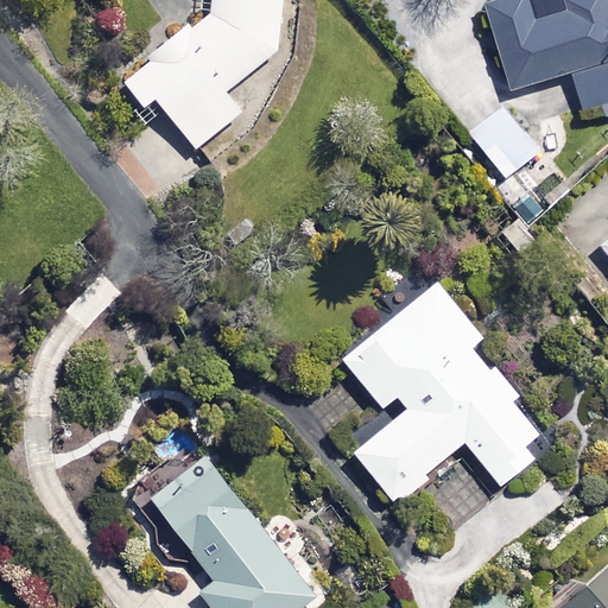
[(210,0),(209,12),(191,27),(188,23),(120,81),(143,107),(152,97),(196,149),(240,111),(226,93),(278,48),(282,0),(210,0)]
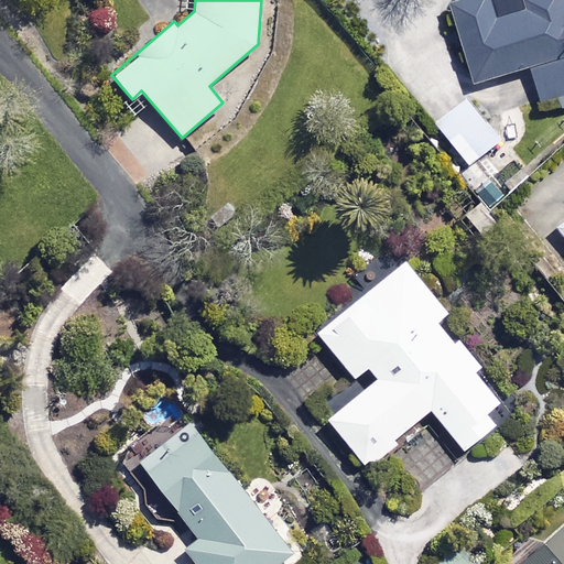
[(563,15),(559,0),(517,0),(521,11),(494,20),(487,0),(455,0),(446,3),(473,84),(528,65),(540,102),(563,95),(563,15)]
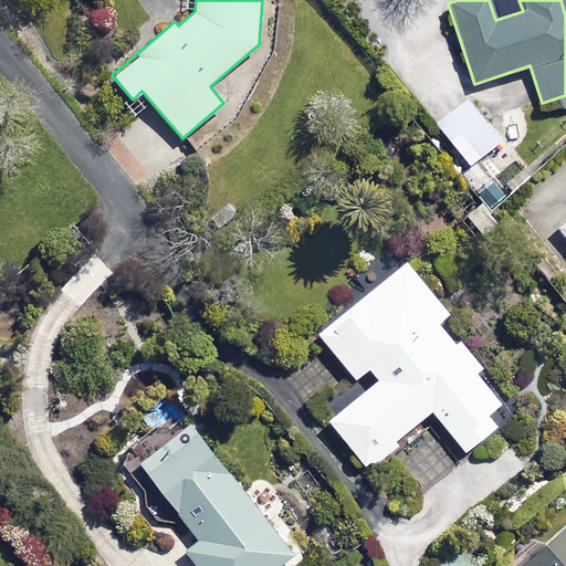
[(500,143),(469,98),(436,122),(467,166),(500,143)]
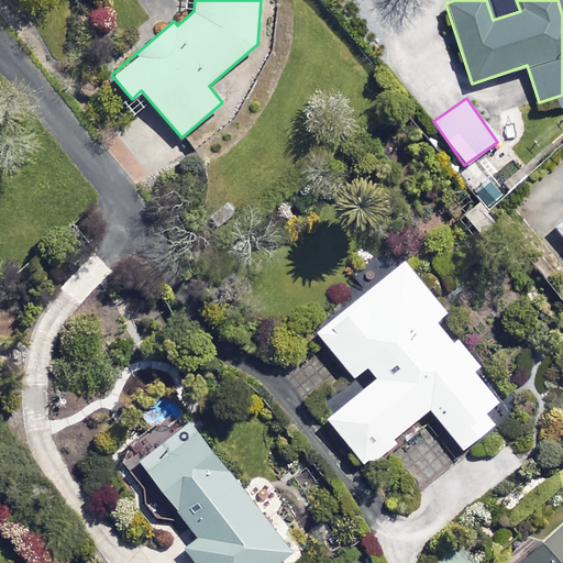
[(527,173),(508,144),(478,164),(498,192),(527,173)]
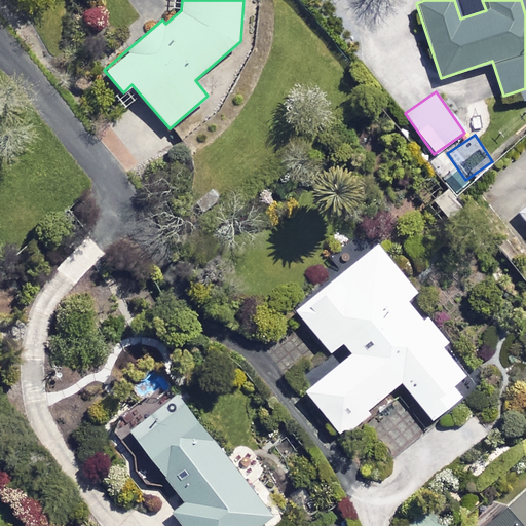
[(417,292),(377,243),(295,310),(330,352),(343,341),(351,351),(304,390),(341,435),(368,412),(366,409),(400,381),(431,419),(460,396),(452,384),(465,373),(443,345),(447,341),(411,297),(417,292)]
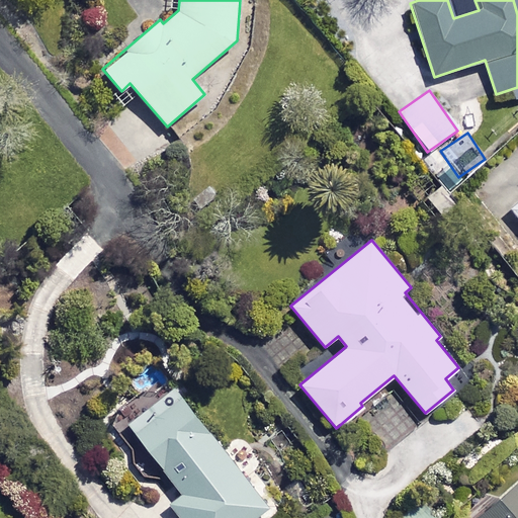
[(256,517),(269,509),(168,381),(122,418),(184,496),(171,507),(180,517),(256,517)]
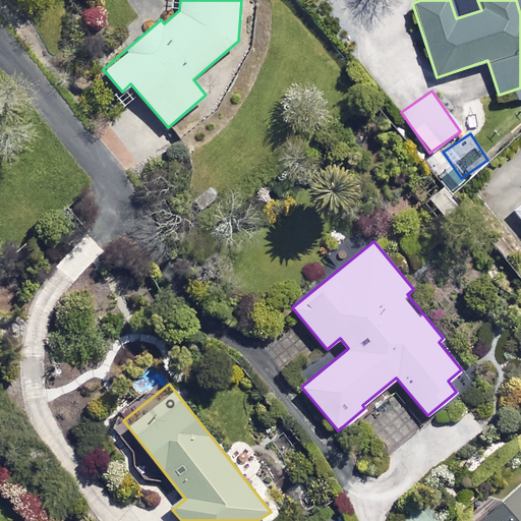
[(520,520),(520,482),(477,520),(520,520)]
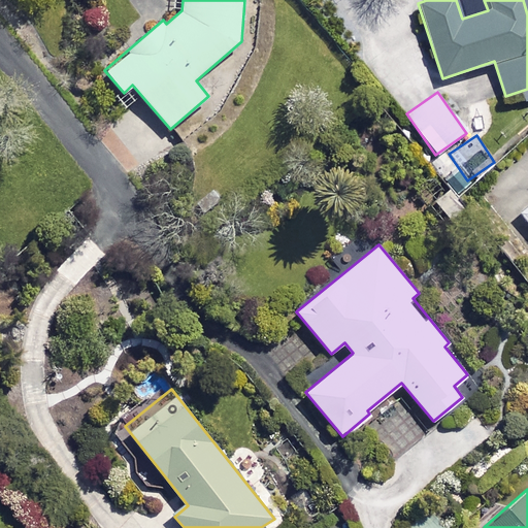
[(442,527),(428,510),(407,527),(442,527)]
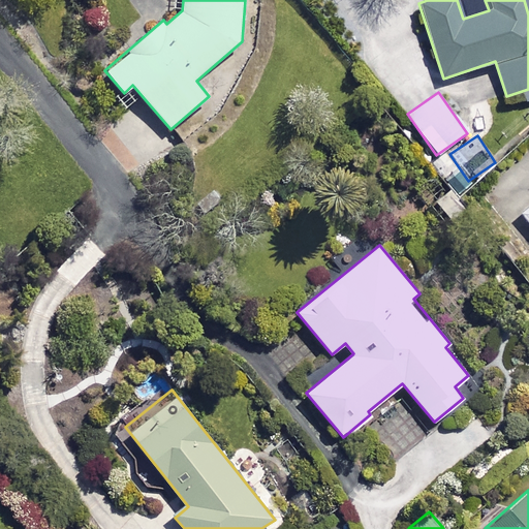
All buildings are outlined.
